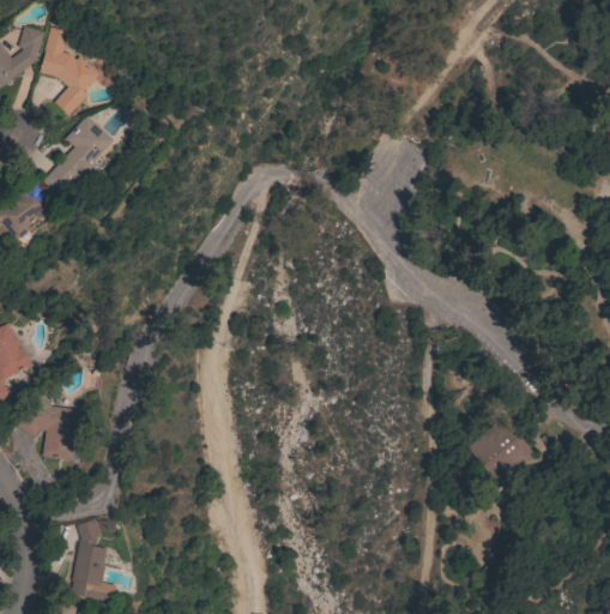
[(37,60),(0,88),(0,42),(12,59),(23,50),(23,47),(19,46),(25,25),(44,31),(37,60)]
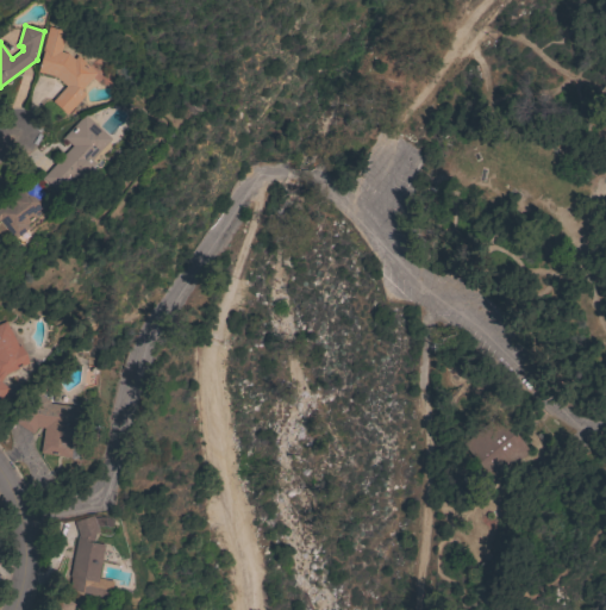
[(76,58),(80,55),(99,73),(83,89),(87,94),(69,114),(55,101),(68,86),(57,76),(39,72),(45,51),(44,51),(50,26),(66,30),(63,37),(67,38),(63,51),(70,54),(76,58)]
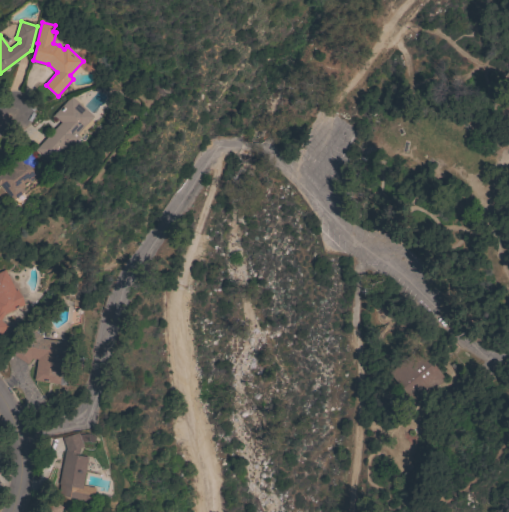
[(94,116),(78,135),(81,137),(70,150),(66,147),(52,163),(37,149),(62,122),(55,115),(72,96),(94,116)]
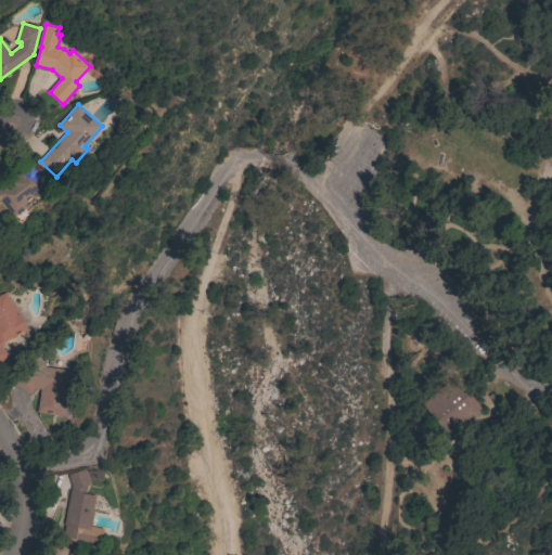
[(0,190),(14,180),(12,179),(33,164),(50,186),(26,204),(29,207),(15,217),(2,199),(0,201),(0,190)]
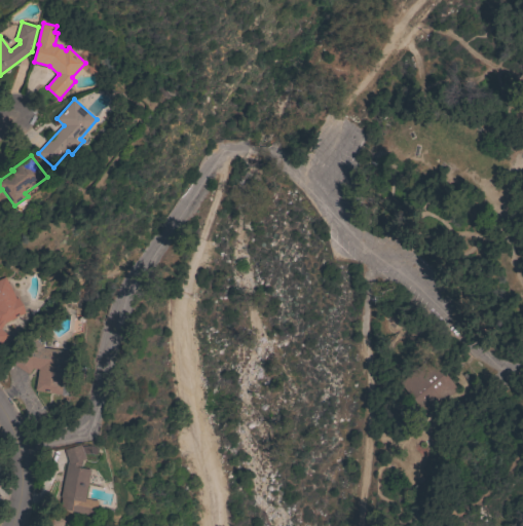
[(2,330),(9,334),(1,347),(0,346),(0,278),(6,275),(17,298),(20,297),(27,312),(7,322),(2,330)]
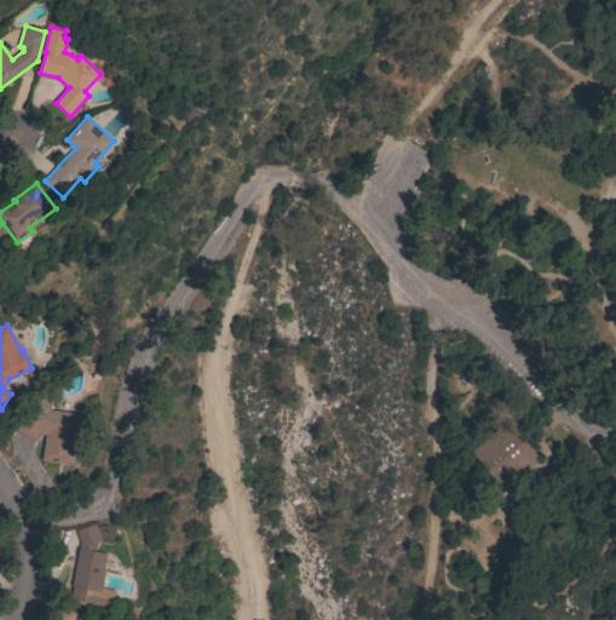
[(81,413),(74,465),(44,460),(47,435),(40,434),(35,441),(17,428),(39,397),(55,408),(53,409),(81,413)]
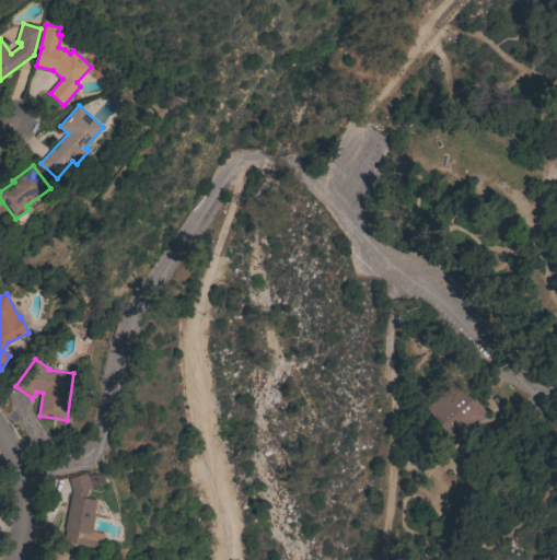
[(454,442),(427,407),(462,380),(489,413),(454,442)]
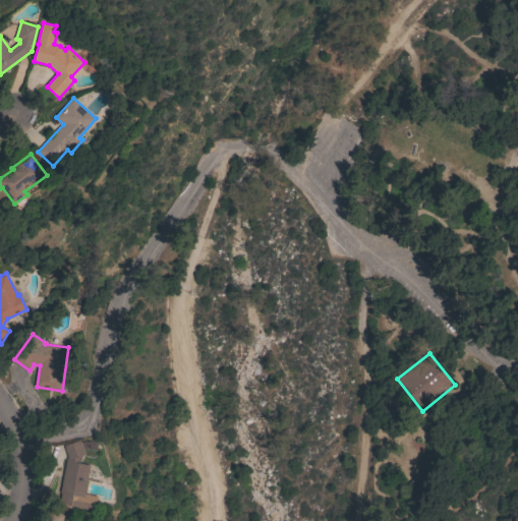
[(81,463),(92,465),(85,494),(99,497),(96,512),(79,508),(59,503),(68,457),(69,457),(65,445),(81,440),(82,443),(92,442),(99,445),(97,450),(84,449),(87,455),(83,456),(81,463)]
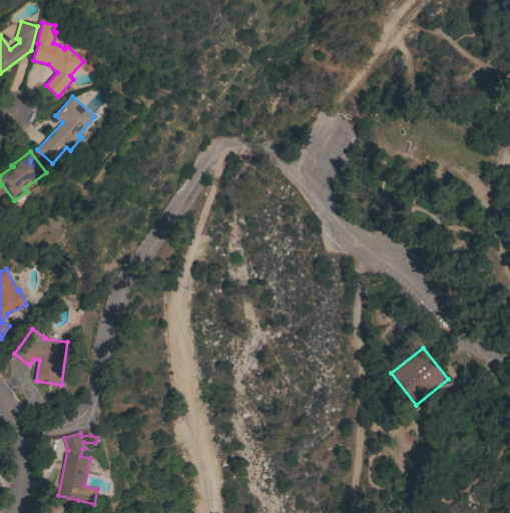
[(46,512),(53,501),(65,508),(62,512),(46,512)]
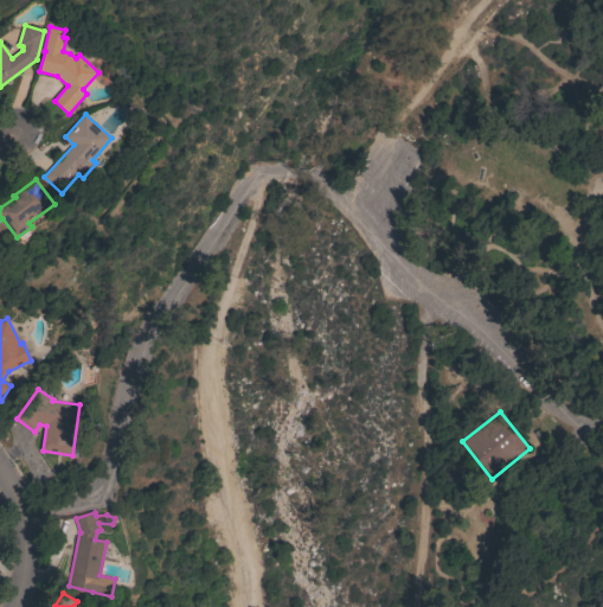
All buildings are outlined.
